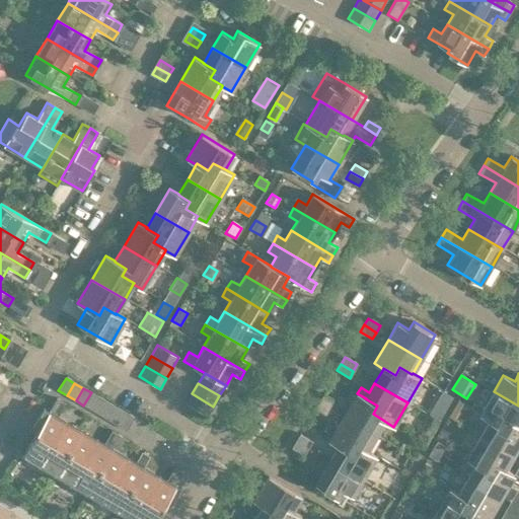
[(451,397),(443,392),(441,391),(436,398),(446,405),(451,397)]
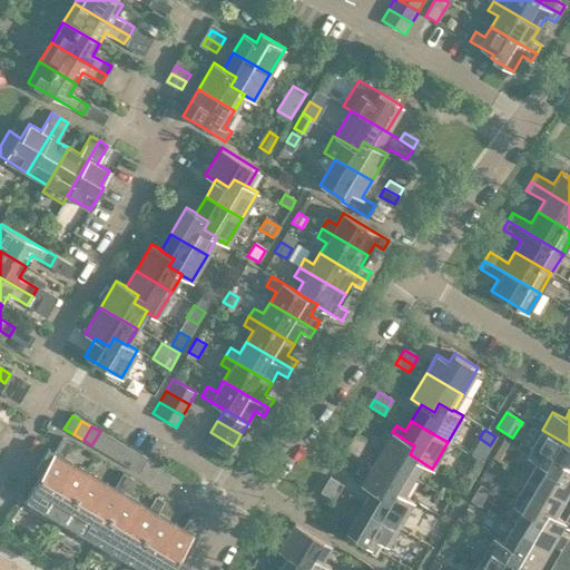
[(569,464),(569,445),(542,430),(527,455),(537,462),(537,461),(550,469),(556,460),(568,468),(569,467),(569,464)]
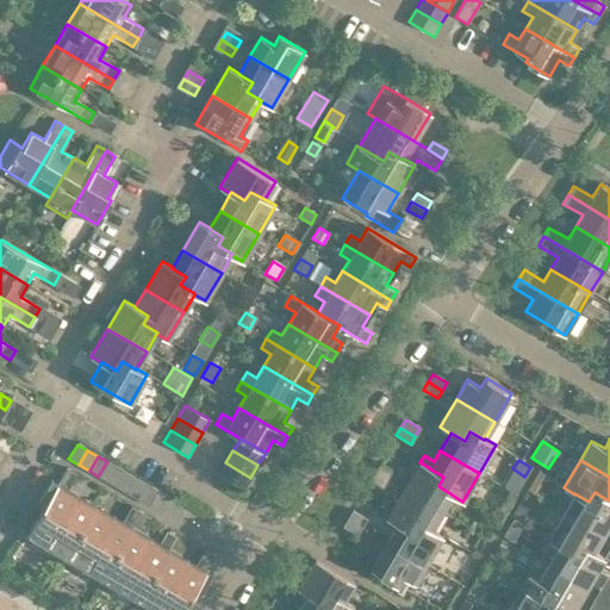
[(107,461),(98,477),(106,481),(116,467),(107,461)]
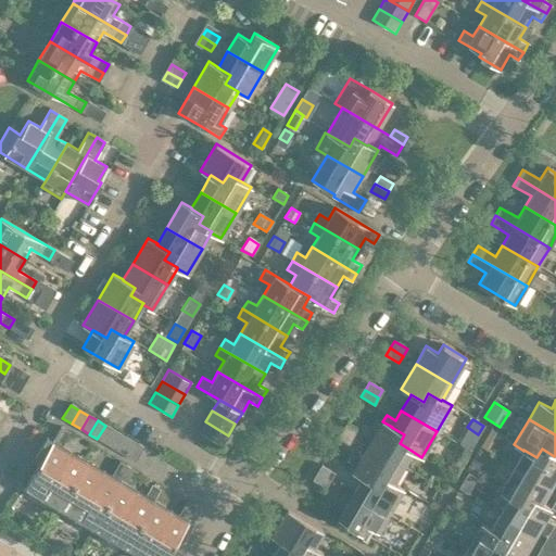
[(402,467),(412,451),(400,443),(404,434),(391,427),(392,427),(382,420),(367,446),(402,467)]
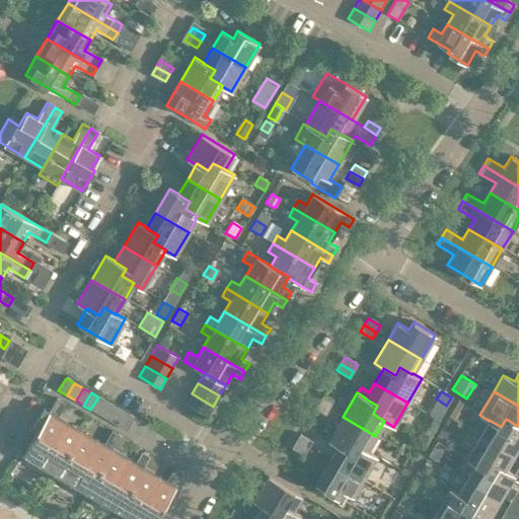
[(192,393),(186,404),(207,417),(213,406),(192,393)]
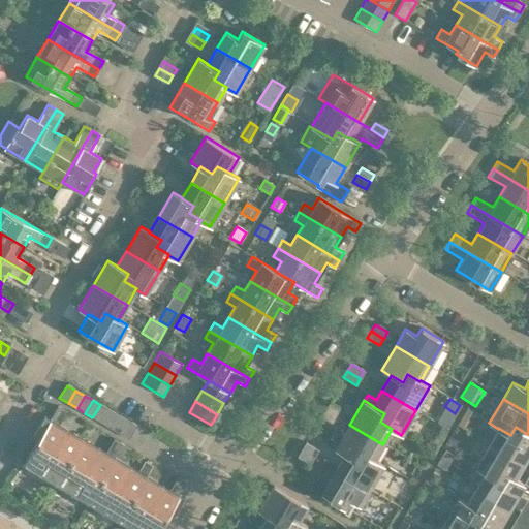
[(329,403),(324,410),(337,417),(341,410),(329,403)]
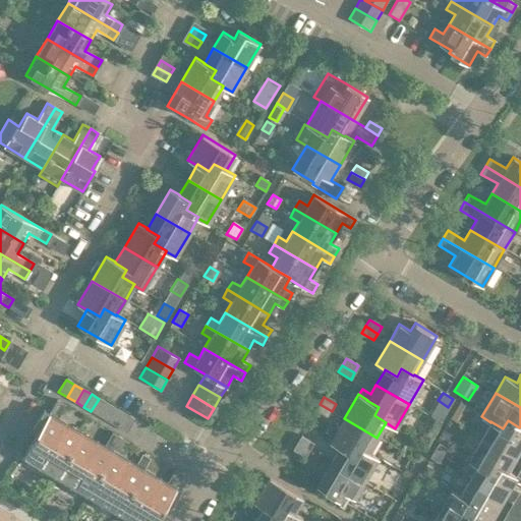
[(99,399),(91,411),(99,416),(106,403),(99,399)]
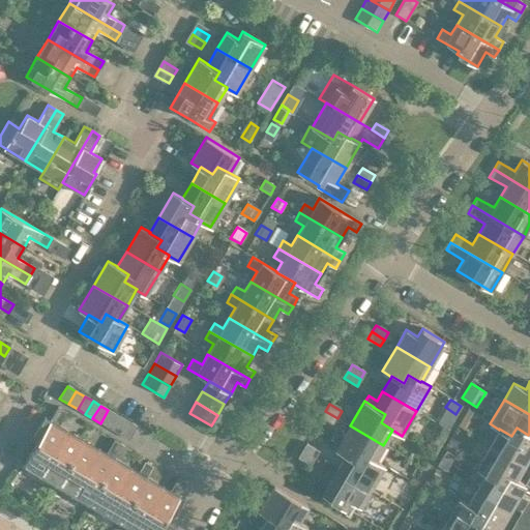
[(137,529),(159,529),(162,526),(168,516),(174,519),(185,499),(179,496),(186,482),(178,477),(170,491),(122,462),(129,449),(114,440),(107,453),(59,425),(66,412),(57,407),(50,420),(45,417),(33,437),(37,439),(24,463),(137,529)]
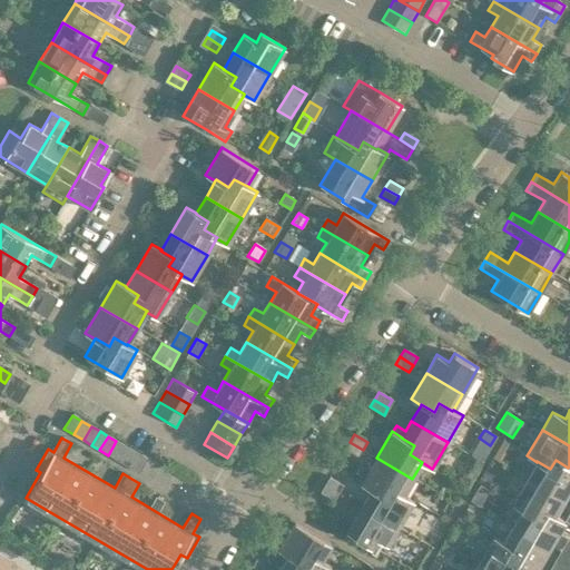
[(116,441),(108,455),(116,460),(124,445),(116,441)]
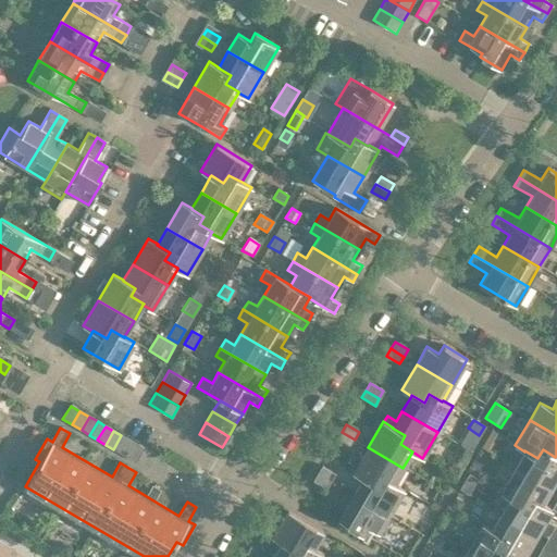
[(342,432),(337,440),(350,447),(355,440),(342,432)]
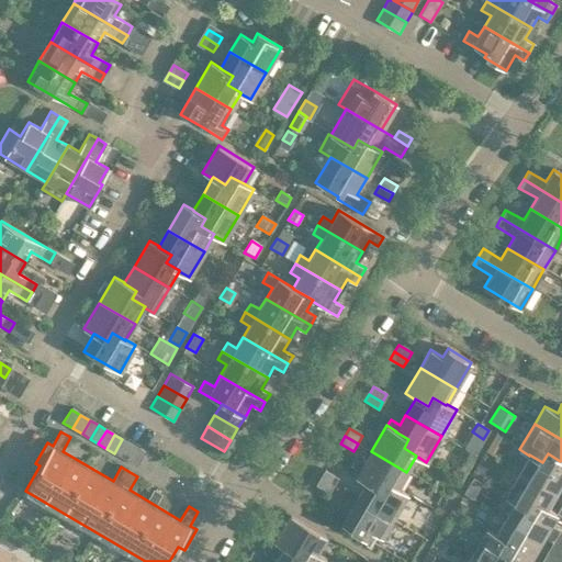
[(122,439),(114,453),(124,459),(132,446),(122,439)]
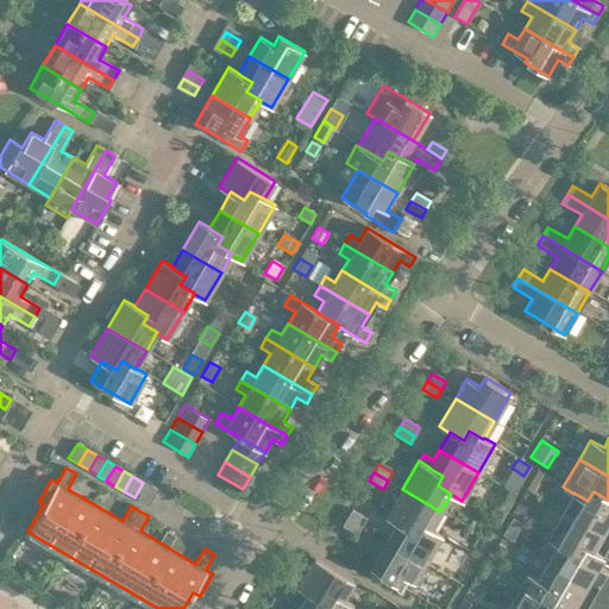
[(143,483),(135,497),(148,506),(156,490),(143,483)]
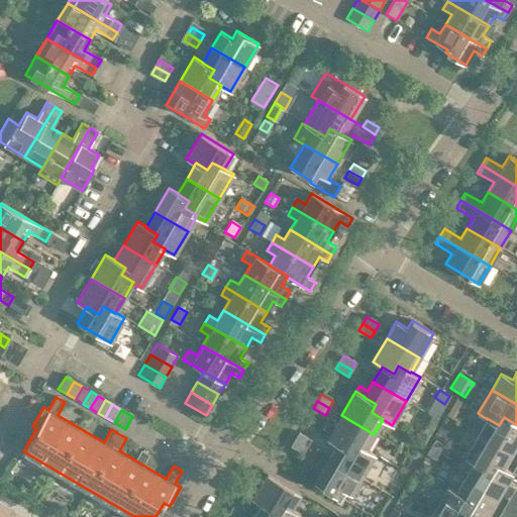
[(420,429),(427,433),(436,418),(428,414),(420,429)]
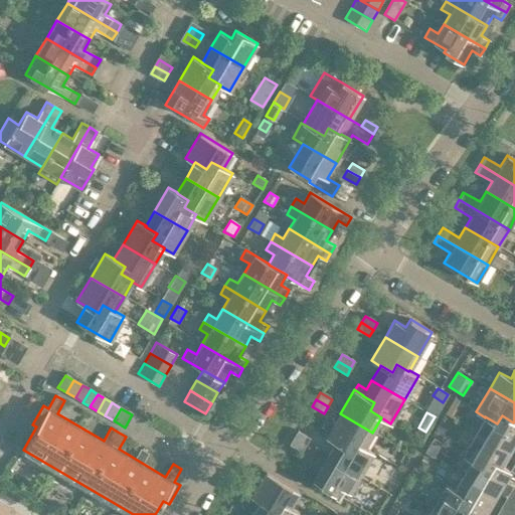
[(363,448),(364,448),(372,433),(340,413),(326,438),(335,443),(335,442),(347,449),(351,441),(363,448)]
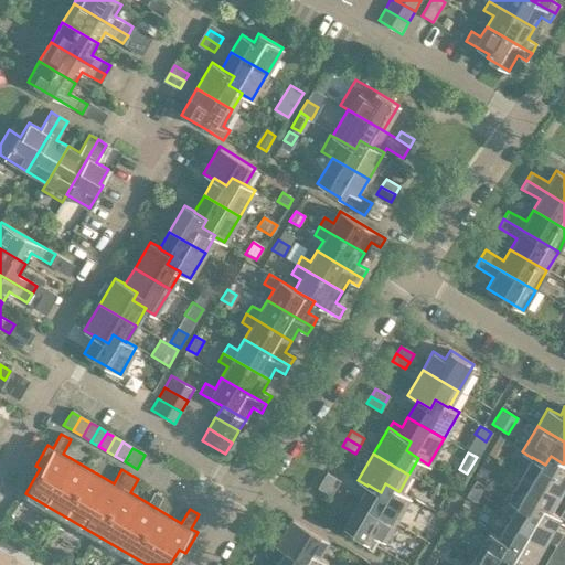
[(523,473),(558,494),(564,482),(564,462),(563,464),(551,456),(545,465),(532,457),(532,458),(523,473)]
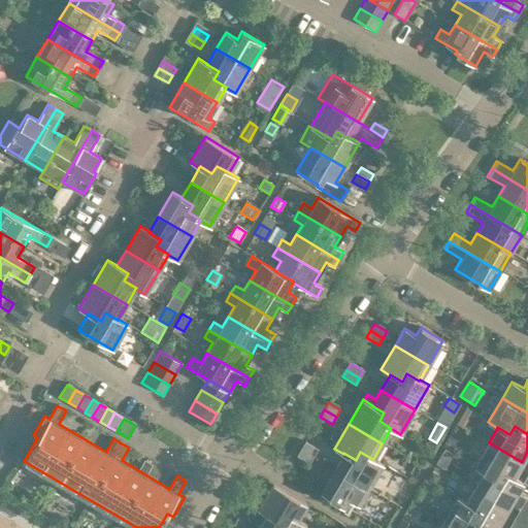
[(451,435),(443,448),(451,451),(457,439),(451,435)]
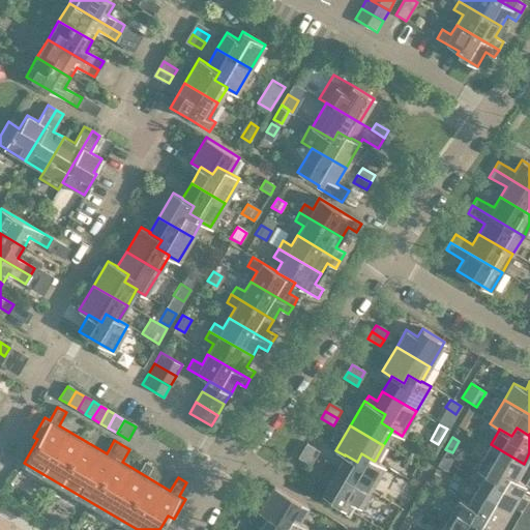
[(305,443),(301,450),(314,458),(318,451),(305,443)]
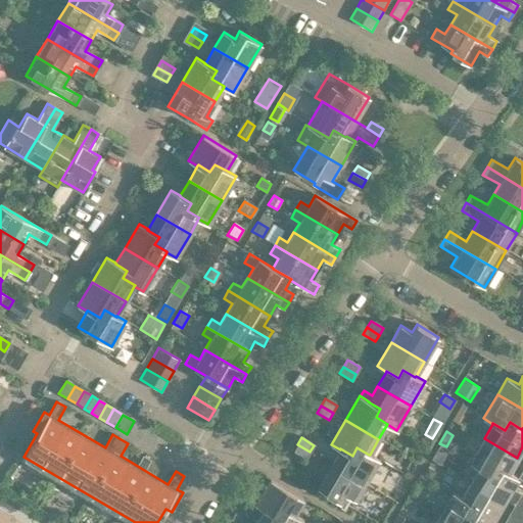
[(508,474),(508,473),(517,458),(484,438),(470,463),(479,468),(491,474),(495,467),(508,474)]
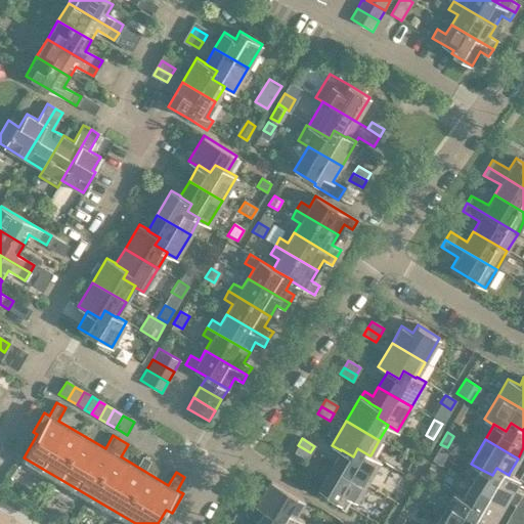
[(298,445),(294,452),(306,460),(310,452),(298,445)]
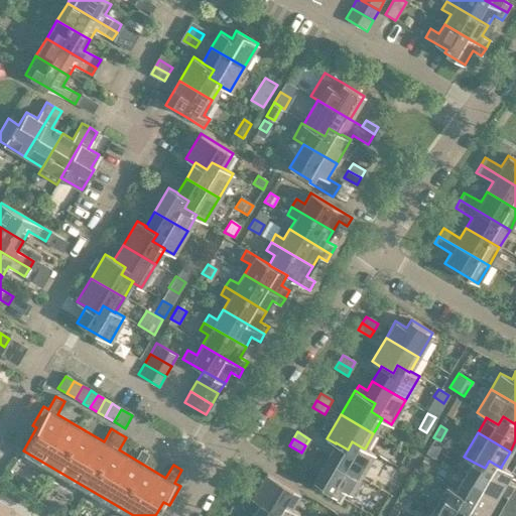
[(327,458),(360,478),(374,454),(365,448),(364,448),(352,441),(348,449),(336,442),(336,443),(327,458)]
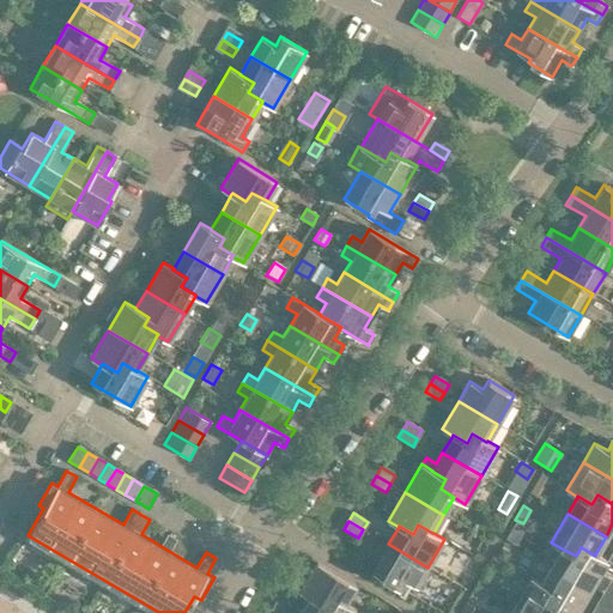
[(513,526),(507,536),(516,542),(522,532),(513,526)]
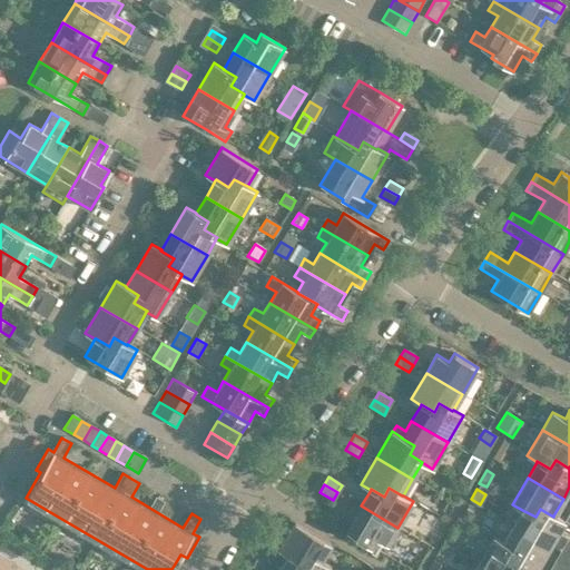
[(156,497),(150,505),(159,510),(164,502),(156,497)]
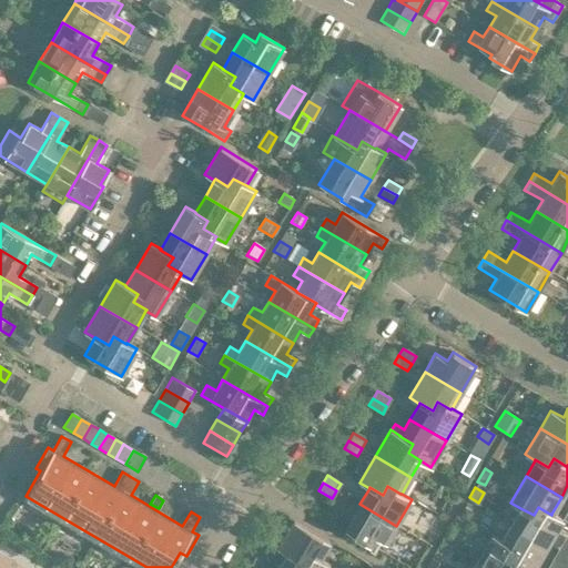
[(359,504),(344,530),(368,544),(373,536),(385,544),(396,526),(359,504)]
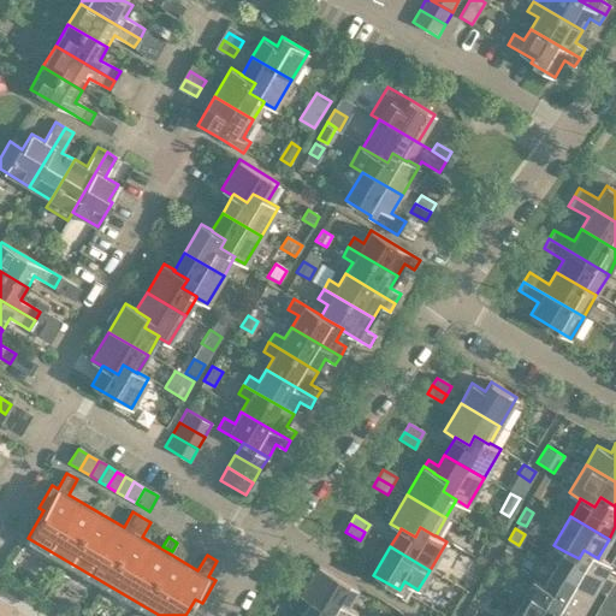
[(507,562),(514,551),(505,546),(498,557),(507,562)]
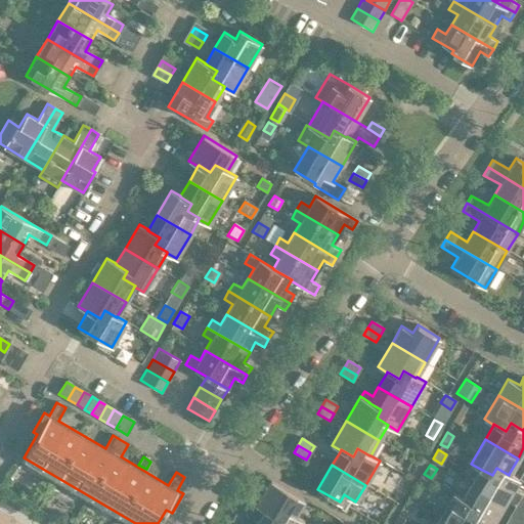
[(471,484),(505,504),(518,479),(509,474),(509,475),(496,468),(492,475),(480,469),(471,484)]
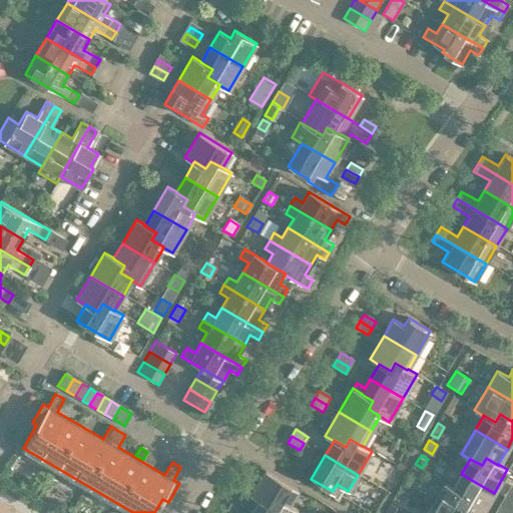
[(298,489),(265,470),(250,495),(260,500),(260,499),(272,506),(276,499),(288,506),(289,505),(298,489)]
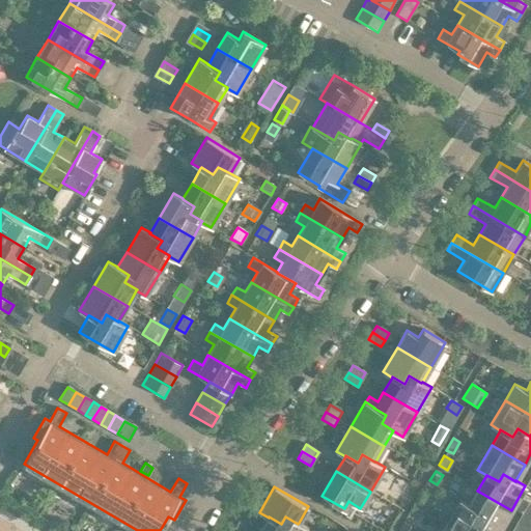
[(477,491),(469,505),(468,506),(480,513),(475,522),(487,529),(490,530),(498,530),(511,510),(477,491)]
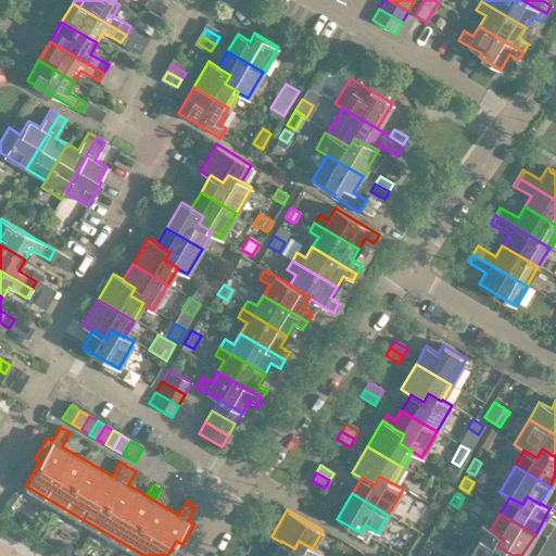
[(490,530),(491,529),(481,523),(466,550),(477,555),(508,555),(510,554),(497,546),(503,538),(490,530)]
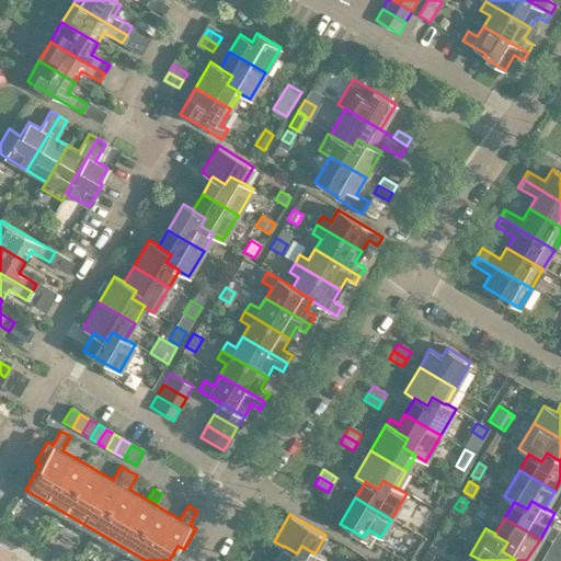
[(274,560),(322,560),(325,558),(316,552),(315,553),(301,546),(297,553),(284,546),(284,547),(274,560)]
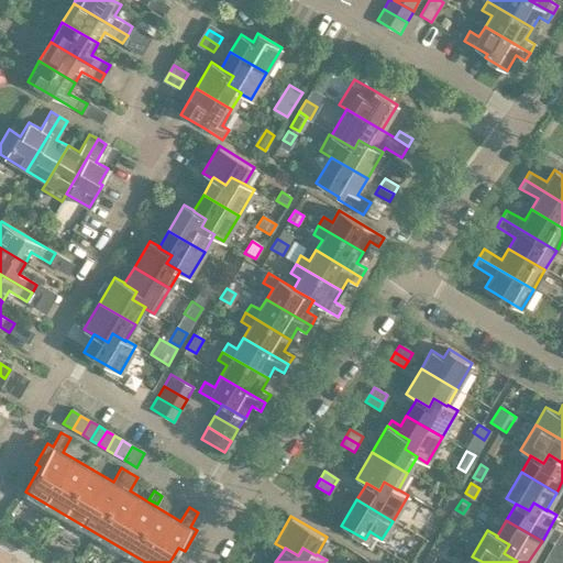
[(562,562),(562,553),(554,548),(550,555),(562,562)]
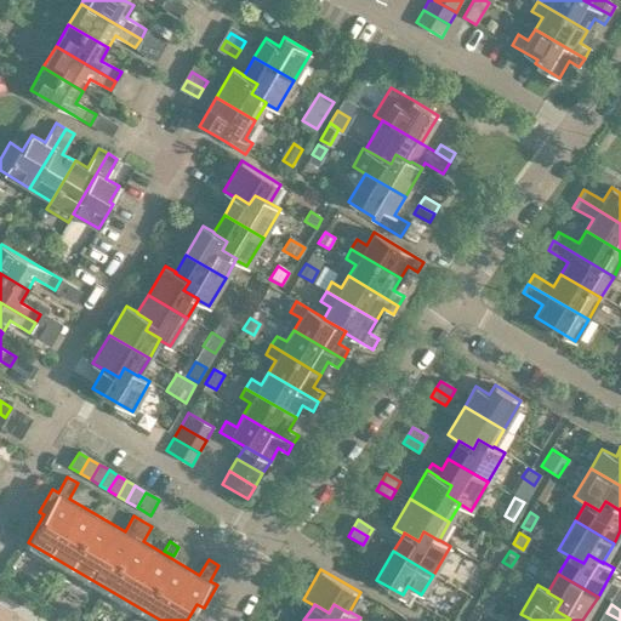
[(465,620),(466,620),(474,620),(479,614),(471,609),(465,620)]
